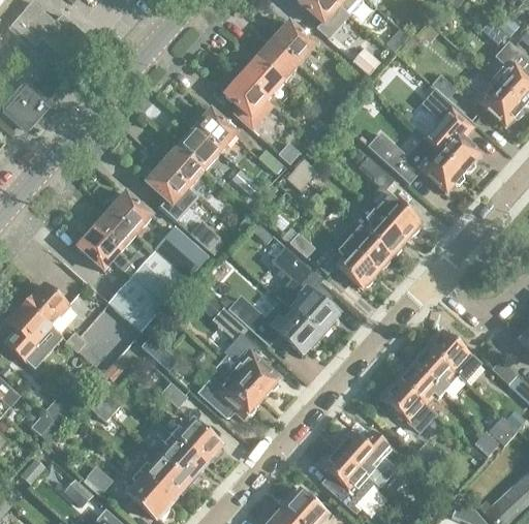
[(65,58),(86,34),(62,12),(55,21),(32,0),(11,24),(35,45),(42,37),(65,58)]
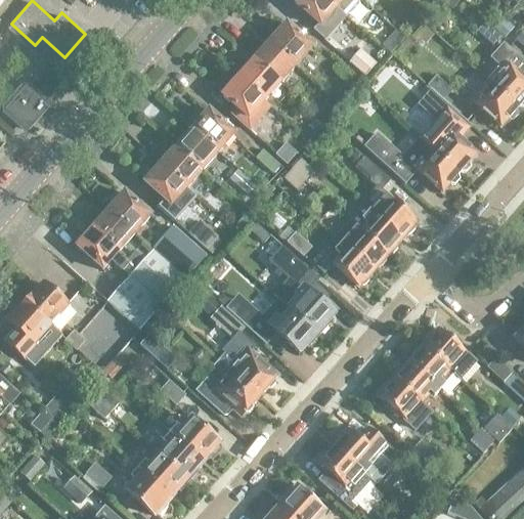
[(346,14),(342,10),(331,0),(296,0),(295,1),(318,22),(313,28),(324,38),(346,14)]
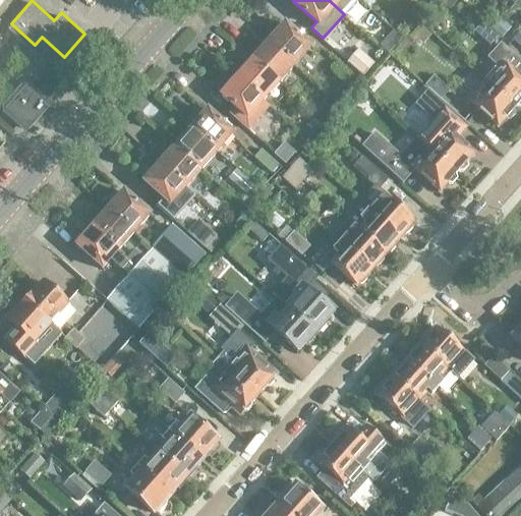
[(329,0),(340,10),(349,0),(329,0)]
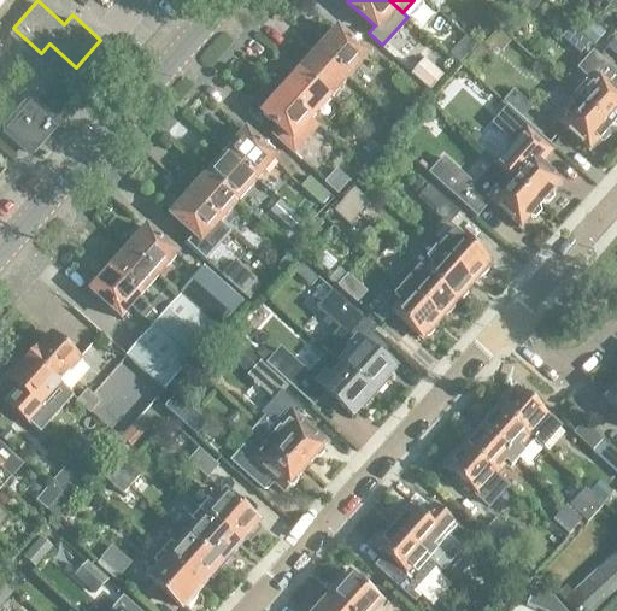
[(580,51),(591,40),(571,22),(560,34),(580,51)]
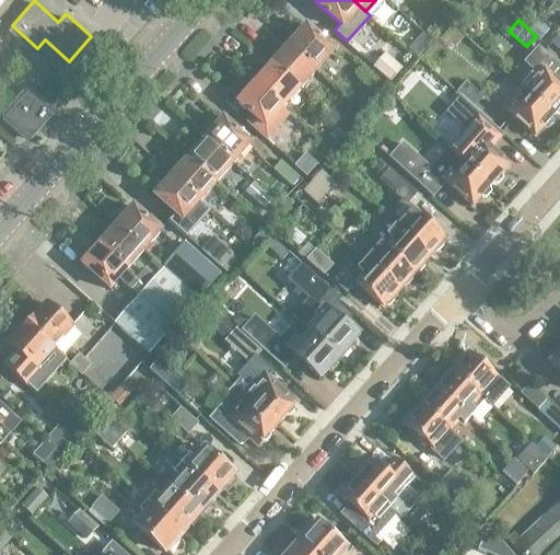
[(559,46),(559,27),(552,22),(544,33),(559,46)]
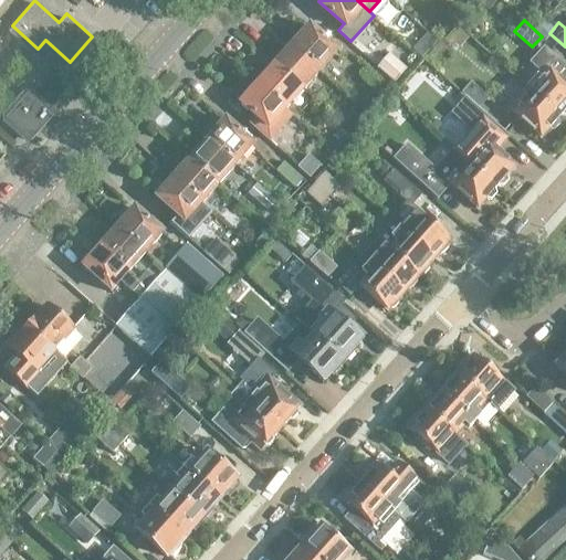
[(310,23),(292,43),(321,69),(337,49),(310,23)]
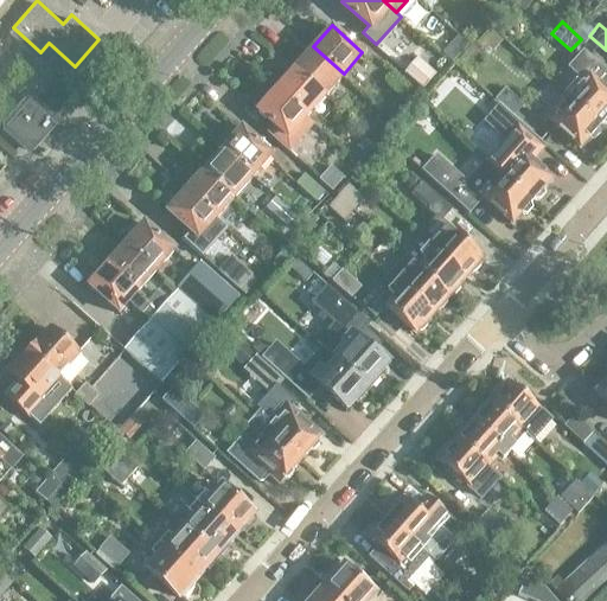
[(461,52),(470,43),(459,32),(449,43),(461,52)]
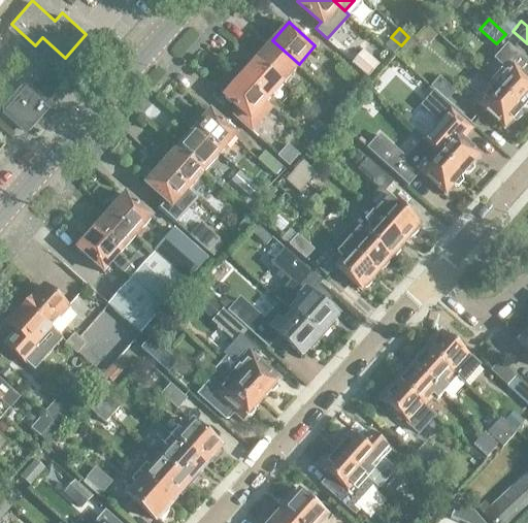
[(299,64),(272,40),(257,58),(283,82),(299,64)]
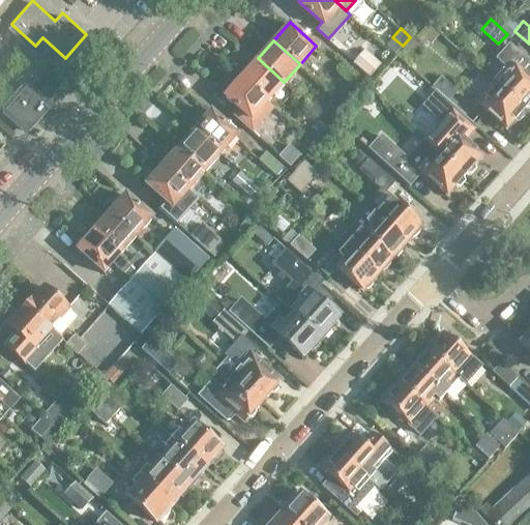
[(507,71),(497,83),(523,108),(529,99),(529,78),(529,79),(529,78),(529,61),(509,42),(496,57),(505,65),(503,67),(507,71)]
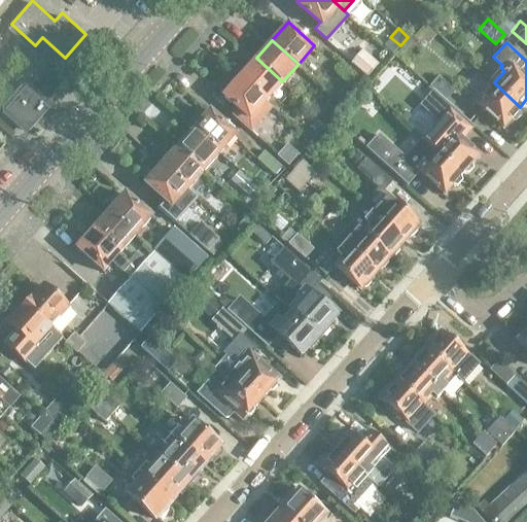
[(282,81),(256,58),(240,75),(267,99),(282,81)]
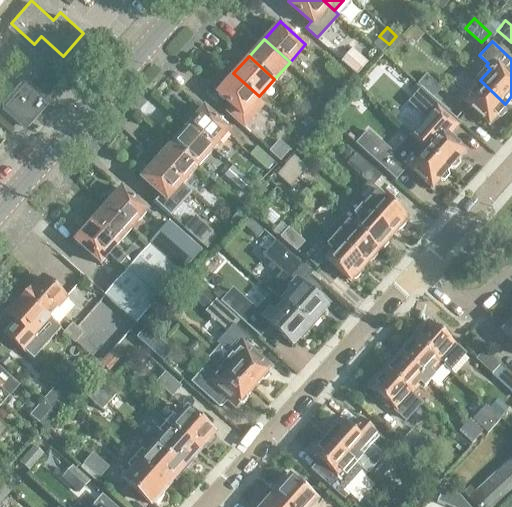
[(338,77),(345,70),(331,57),(324,65),(338,77)]
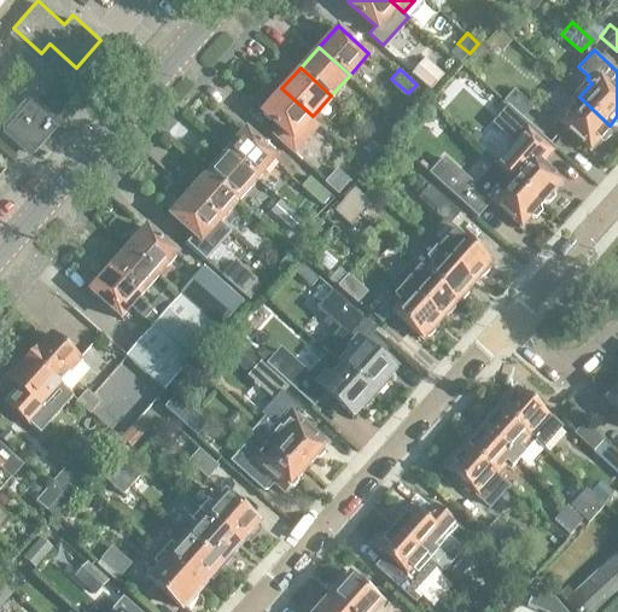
[(523,116),(534,104),(514,86),(503,98),(523,116)]
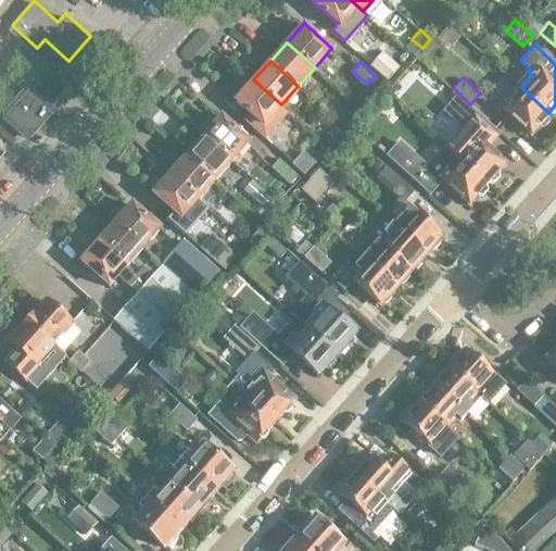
[(281,104),(253,79),(236,99),(251,112),(244,119),(265,137),(288,111),(281,104)]
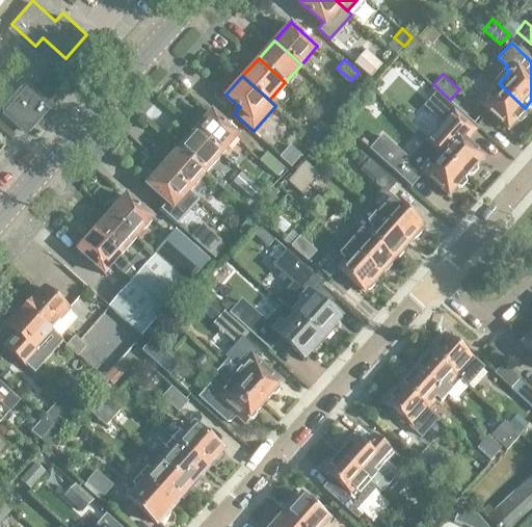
[(508,127),(525,108),(499,83),(488,95),(484,91),(477,100),(508,127)]
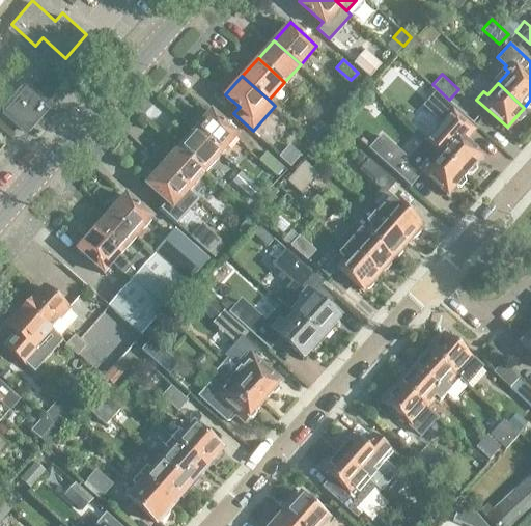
[(29,130),(50,106),(26,84),(4,108),(29,130)]
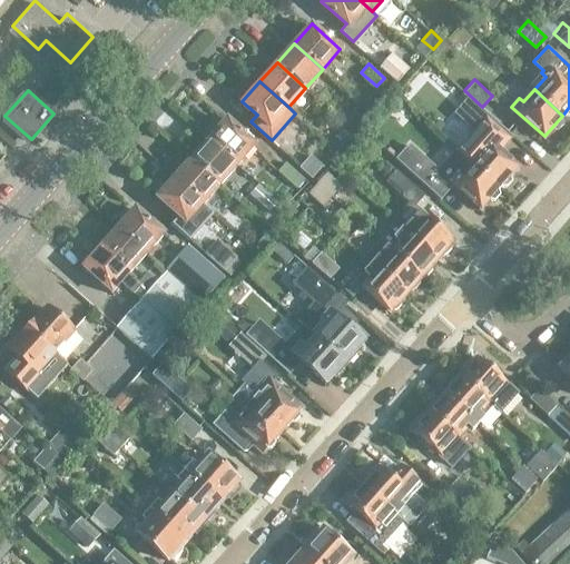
[(472,118),(482,107),(463,91),(454,101),(472,118)]
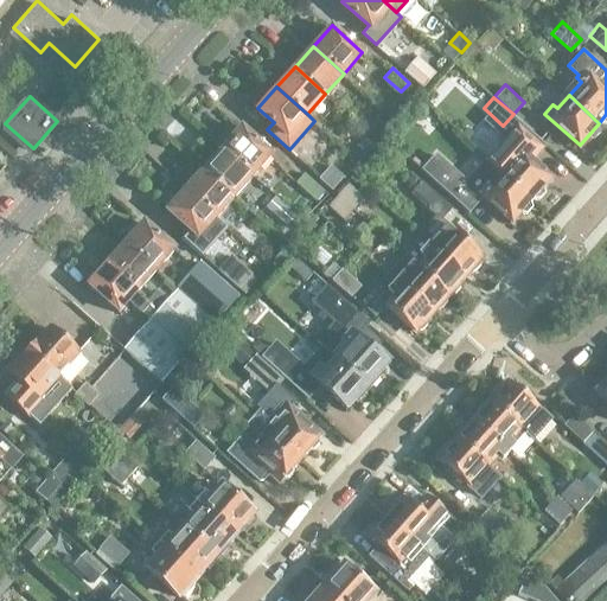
[(376,138),(390,122),(378,112),(364,127),(376,138)]
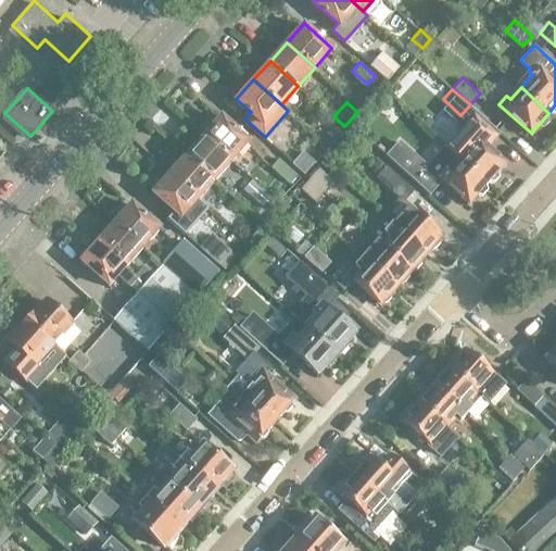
[(222,114),(204,134),(232,159),(250,139),(222,114)]
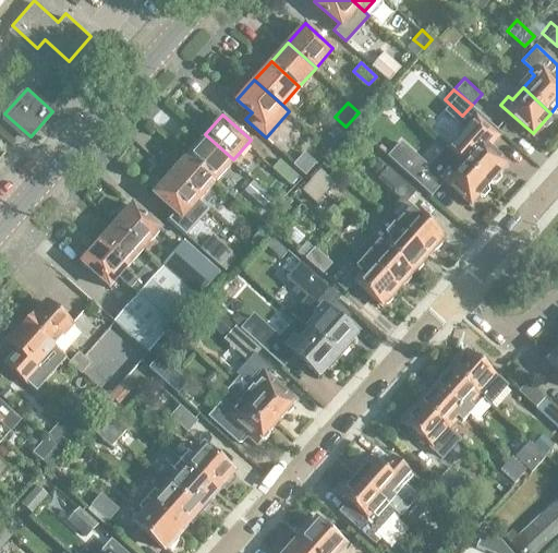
[(340,137),(346,131),(336,122),(330,129),(340,137)]
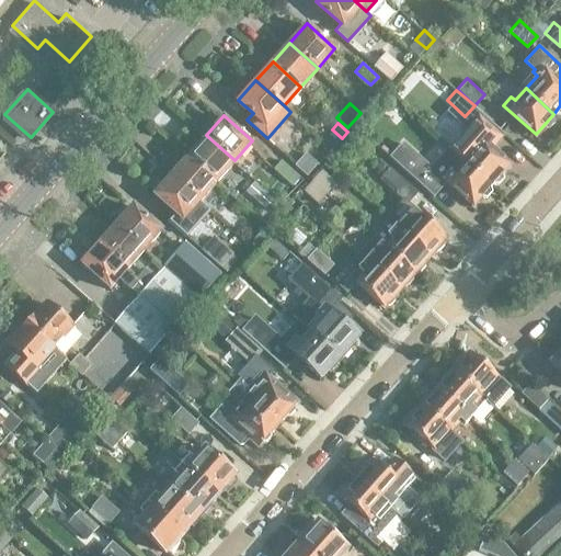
[(473,147),(464,158),(449,145),(448,146),(491,184),(510,163),(477,134),(469,143),(473,147)]
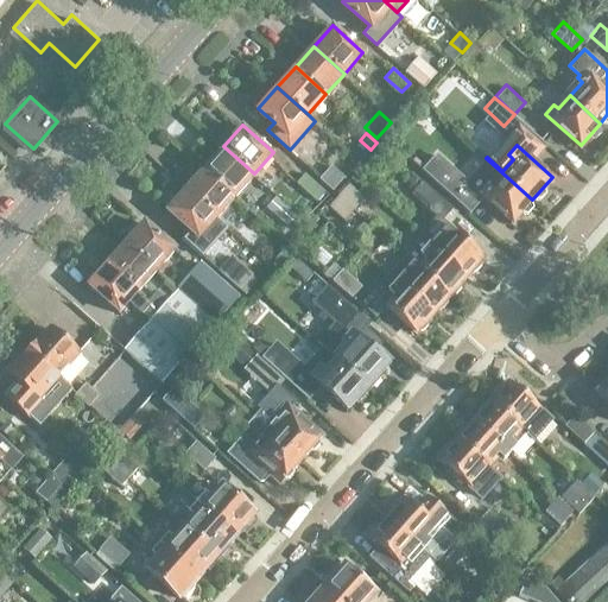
[(254,173),(223,146),(206,168),(236,195),(254,173)]
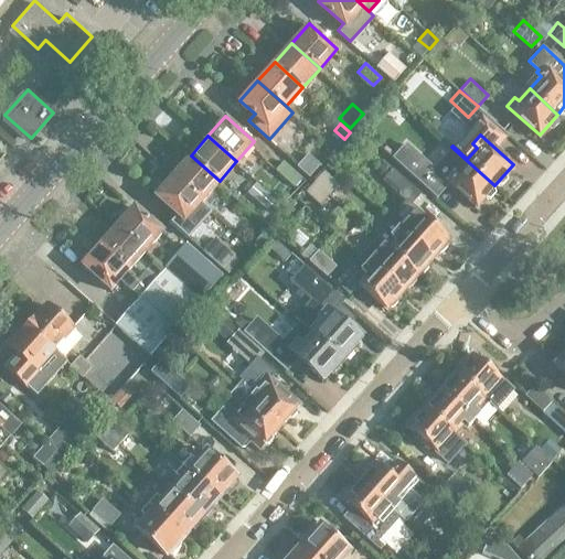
[(309,175),(320,162),(297,141),(286,154),(309,175)]
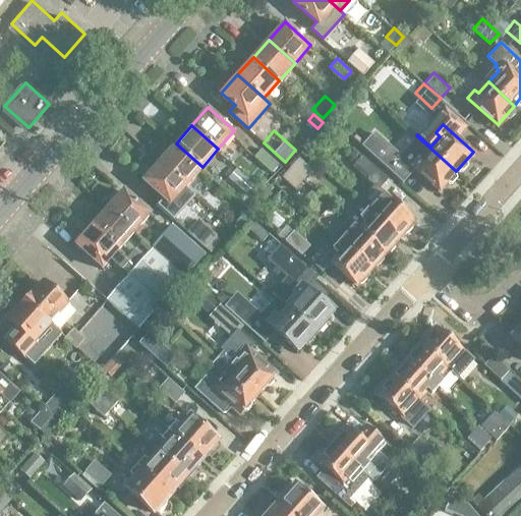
[(456,171),(416,135),(400,154),(374,130),(362,145),(402,180),(414,167),(439,189),(456,171)]
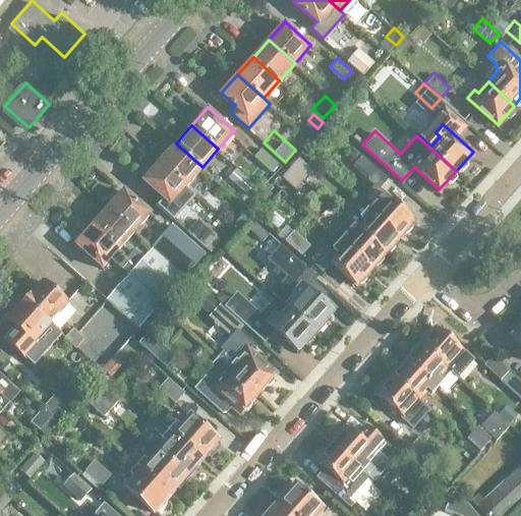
[(203,167),(176,144),(160,161),(186,184),(203,167)]
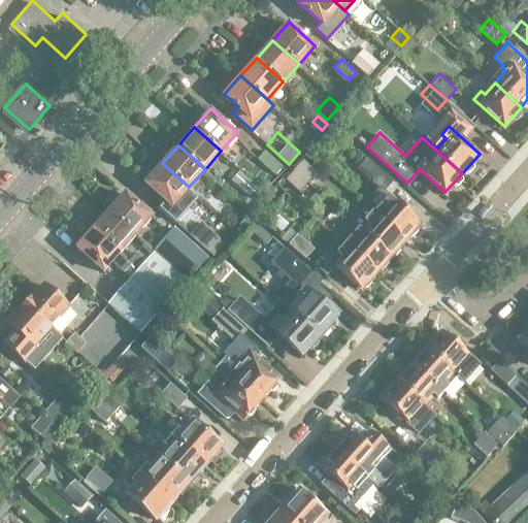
[(274,173),(283,164),(265,148),(257,157),(274,173)]
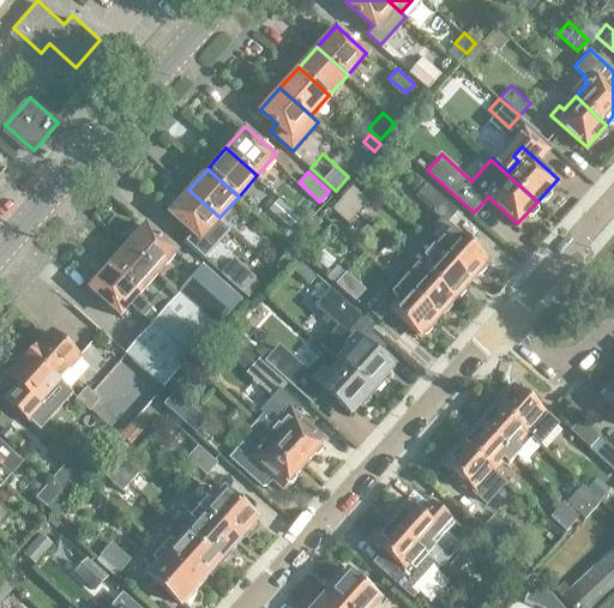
[(446,222),(458,208),(427,180),(417,191),(434,206),(432,210),(446,222)]
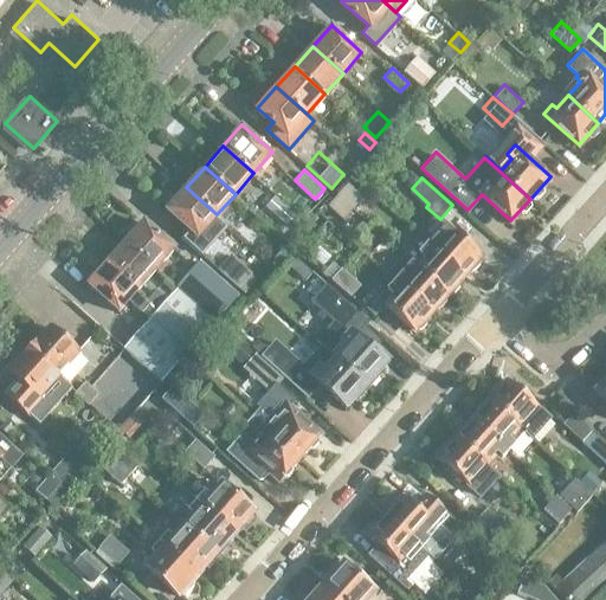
[(343,219),(363,195),(348,181),(327,204),(343,219)]
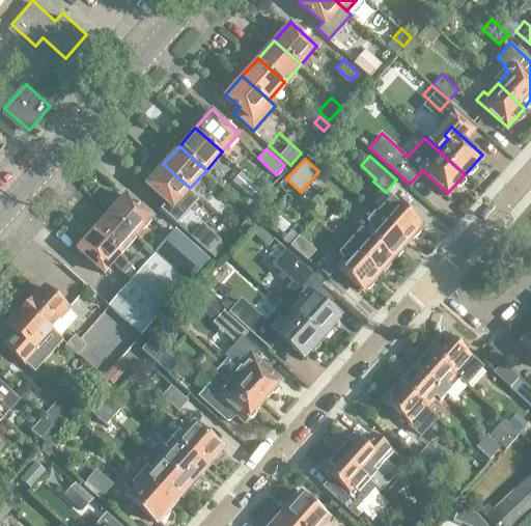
[(190,188),(163,164),(147,183),(173,206),(183,195),(190,188)]
